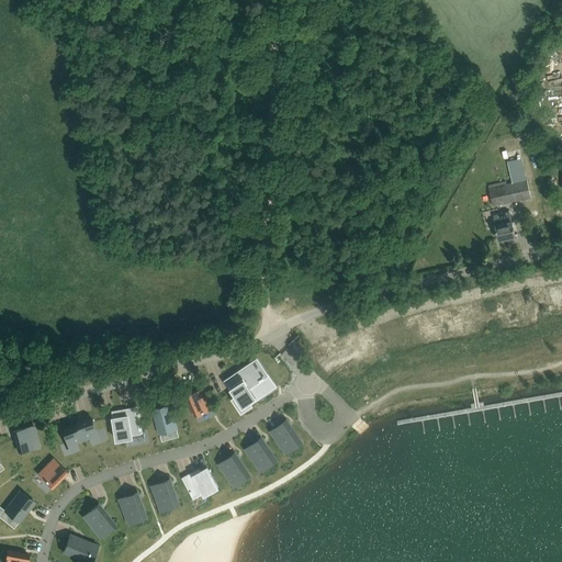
[(493,206),(530,198),(526,180),(489,189),(493,206)]
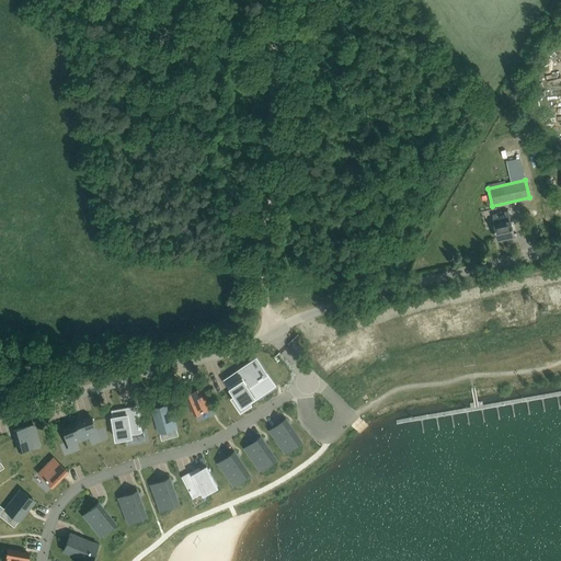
[(492,214),(495,225),(499,239),(515,236),(507,210),(492,214)]
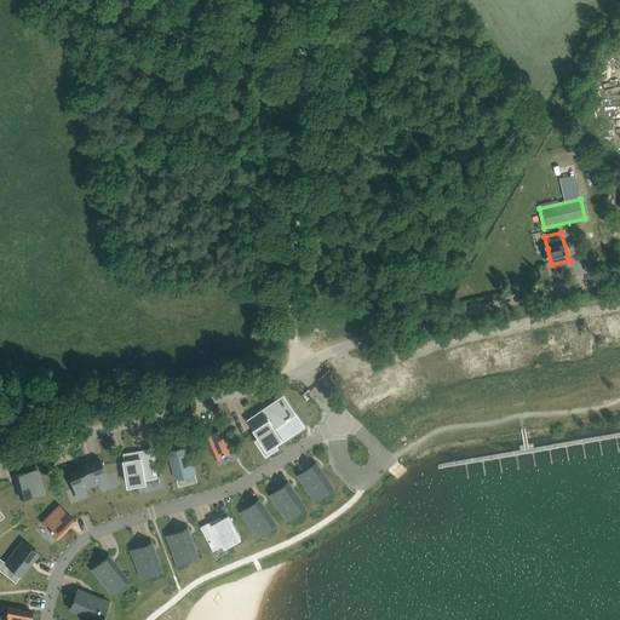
[(429,392),(441,389),(437,375),(425,379),(429,392)]
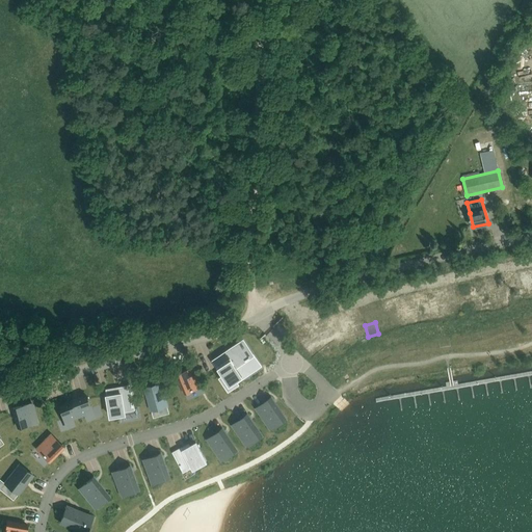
[(217,349),(205,358),(212,368),(215,366),(219,372),(220,371),(232,388),(240,381),(238,379),(238,378),(236,376),(249,367),(250,367),(241,354),(236,358),(234,355),(236,354),(232,348),(230,349),(229,347),(220,353),(217,349)]
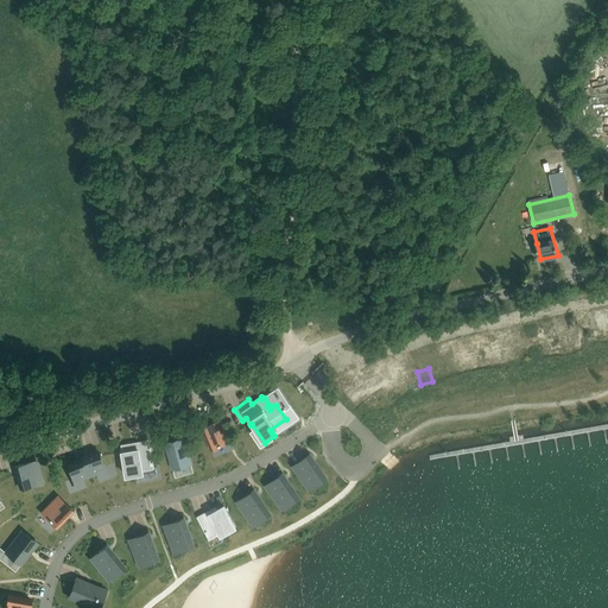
[(217,422),(203,429),(204,431),(201,432),(203,436),(206,435),(211,449),(227,442),(223,436),(227,434),(222,422),(219,424),(217,422)]
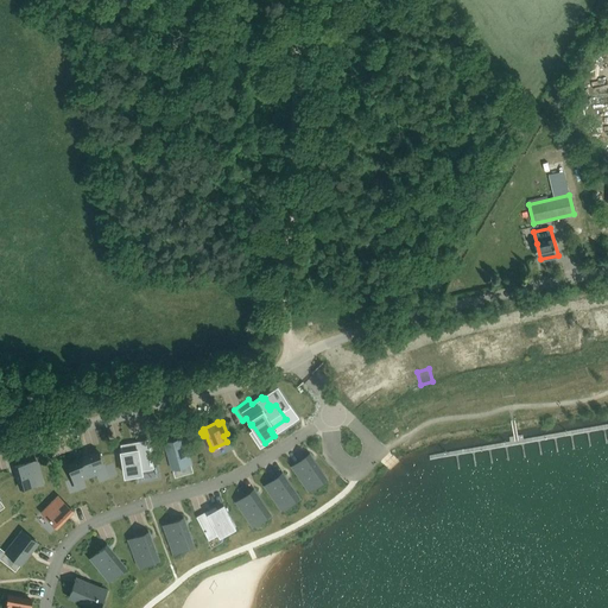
[(181,438),(166,443),(169,450),(165,451),(166,455),(170,455),(173,468),(191,463),(184,437),(183,438),(183,437),(179,437),(181,438)]
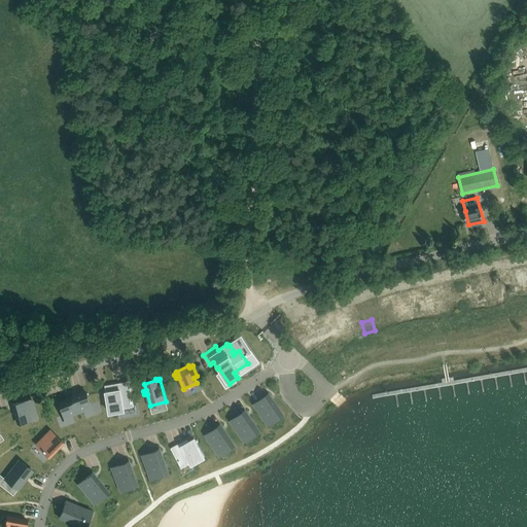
[(109,386),(106,386),(107,392),(106,392),(110,413),(125,410),(124,406),(133,405),(133,402),(134,402),(133,397),(132,397),(131,389),(130,382),(116,384),(116,382),(113,382),(113,385),(111,385),(111,384),(109,384),(109,386)]
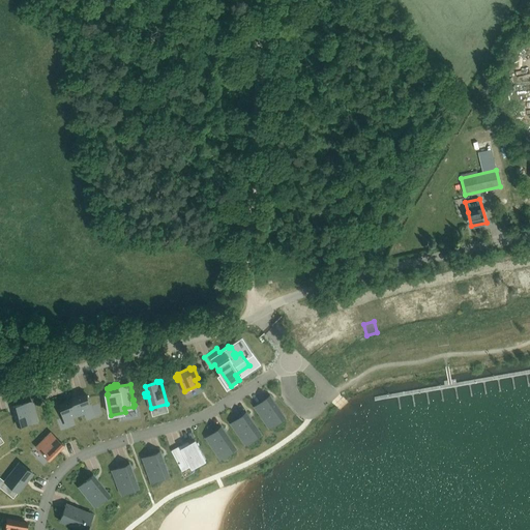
[(75,398),(72,398),(78,412),(85,409),(85,407),(91,405),(86,392),(83,393),(83,392),(81,393),(81,394),(78,395),(77,393),(74,394),(75,398)]
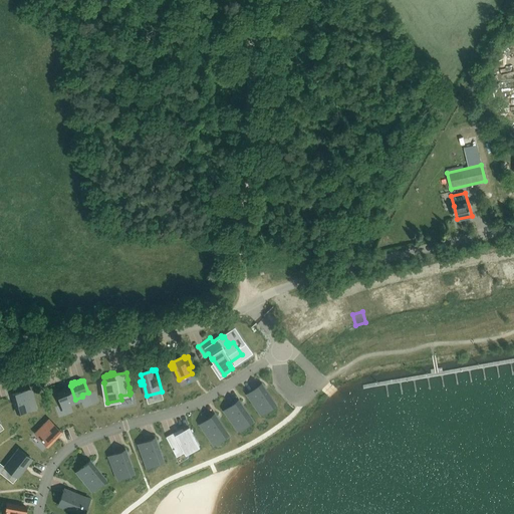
[(59,390),(56,391),(61,403),(67,401),(68,403),(75,400),(70,386),(68,387),(67,384),(64,386),(65,388),(61,389),(61,388),(59,389),(59,390)]
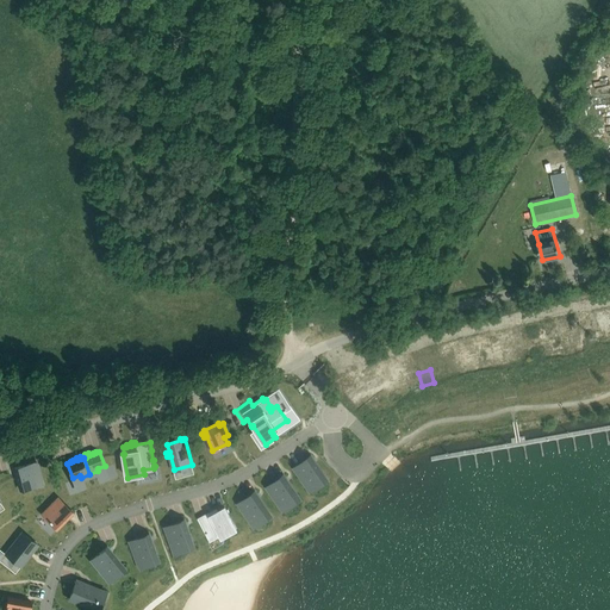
[(299,467),(296,470),(304,480),(306,478),(311,484),(324,474),(311,456),(298,466),(299,467)]
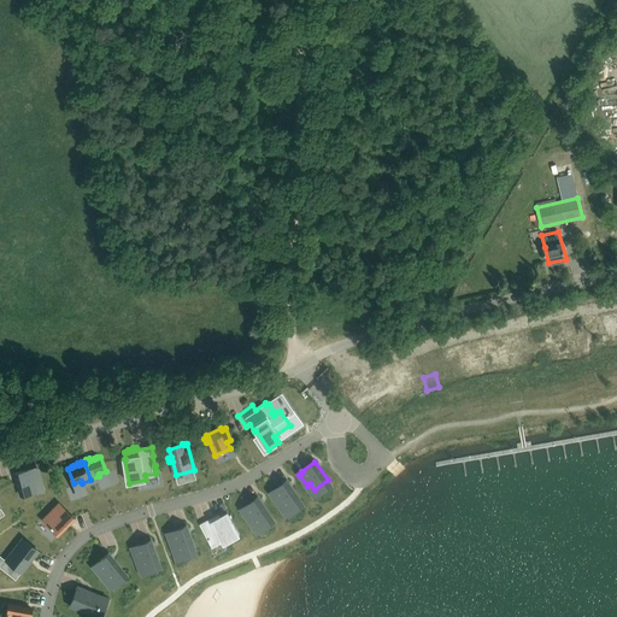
[(24,471),(9,475),(13,491),(24,488),(25,494),(35,492),(33,486),(35,485),(30,469),(28,470),(28,466),(23,468),(24,471)]
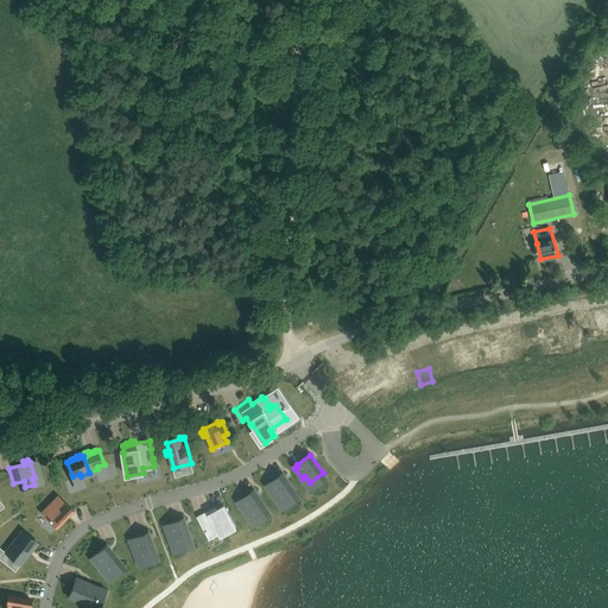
[(271,485),(267,487),(276,498),(278,495),(283,501),(296,492),(283,474),(270,483),(271,485)]
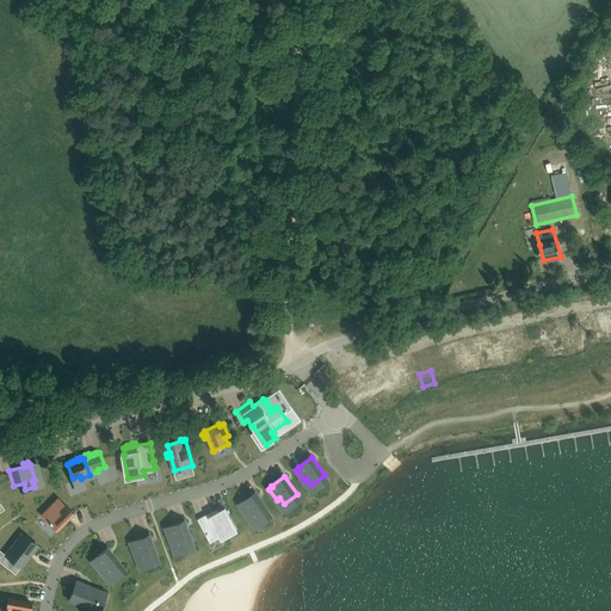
[(244,504),(240,506),(248,517),(251,514),(255,520),(269,511),(255,493),(242,503),(244,504)]
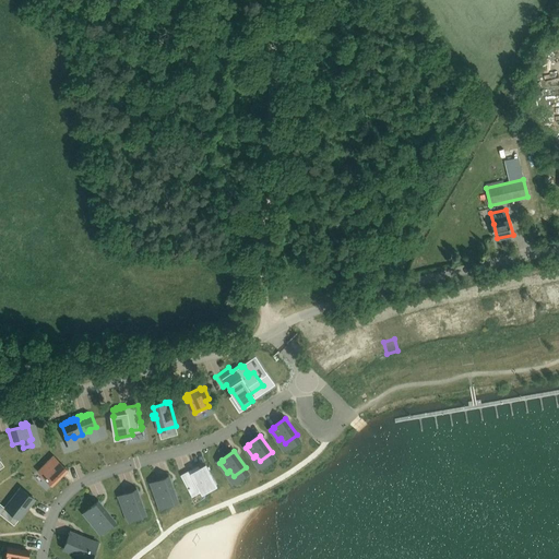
[(46,470),(42,474),(52,485),(62,475),(63,476),(67,474),(64,472),(67,470),(56,460),(55,461),(52,459),(44,466),(46,470)]
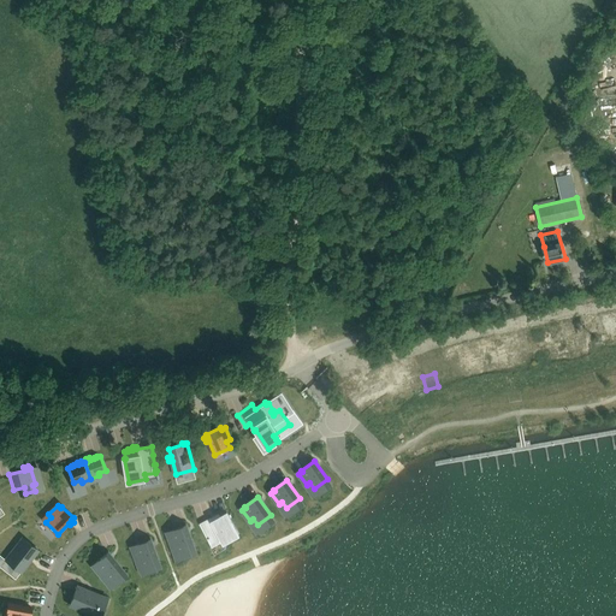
[(212,517),(201,523),(213,545),(213,544),(223,539),(224,543),(240,534),(227,513),(213,520),(212,517)]
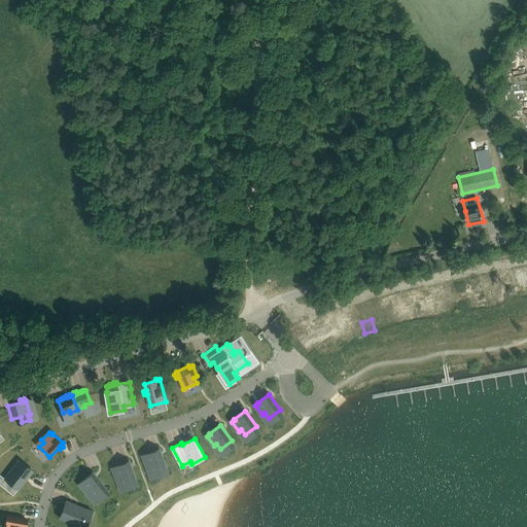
[(147,456),(144,457),(148,467),(151,466),(153,472),(167,467),(160,450),(146,454),(147,456)]
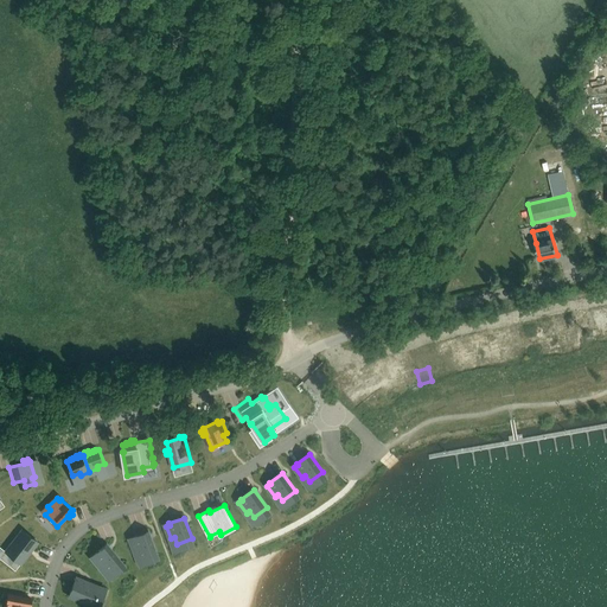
[(134,540),(131,541),(135,553),(139,551),(141,558),(157,553),(149,531),(134,537),(134,540)]
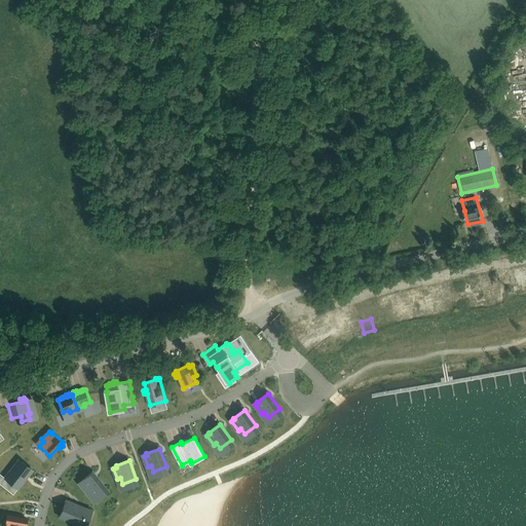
[(82,482),(80,484),(87,493),(89,491),(94,495),(105,487),(92,472),(81,481),(82,482)]
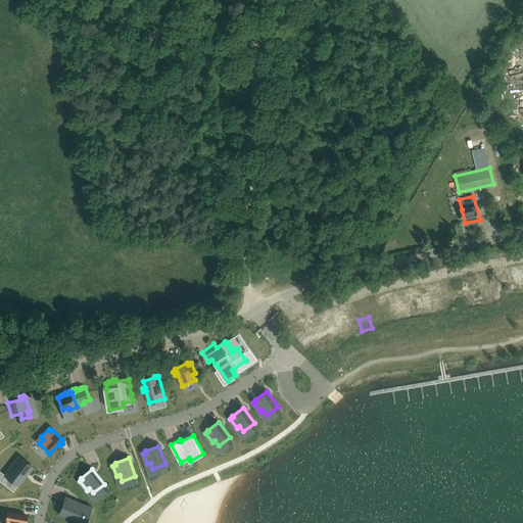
[(7,475),(7,491),(18,491),(18,494),(22,494),(22,491),(30,492),(31,480),(32,480),(32,477),(31,477),(31,476),(7,475)]
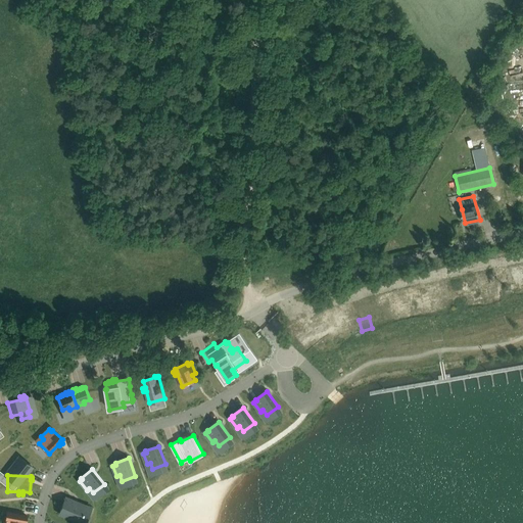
[(86,506),(65,497),(60,511),(81,519),(86,506)]
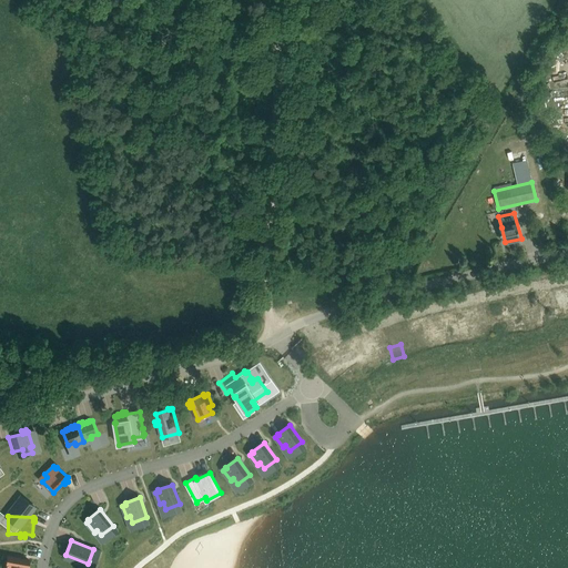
[(21,558),(8,556),(4,567),(26,567),(28,559),(26,559),(26,556),(22,556),(21,558)]
